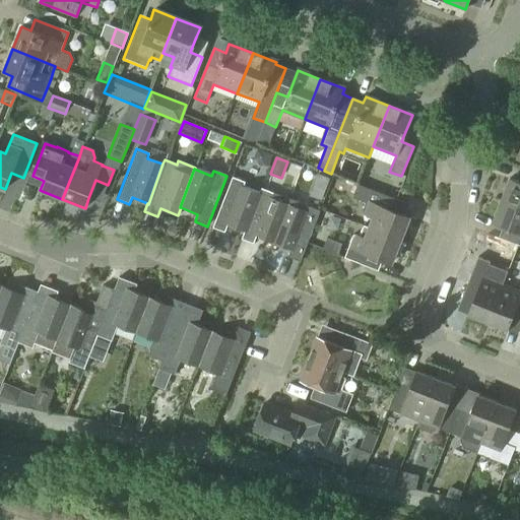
[(519,177),(518,182),(509,178),(500,200),(519,207),(519,177)]
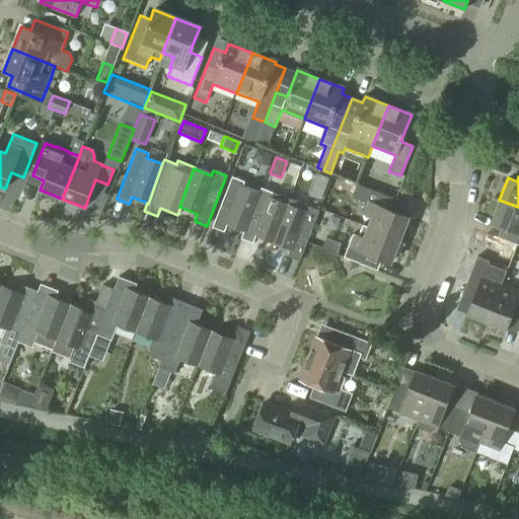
[(257,194),(241,188),(243,182),(231,177),(212,228),(224,233),(226,225),(242,231),(240,239),(258,194),(257,194)]
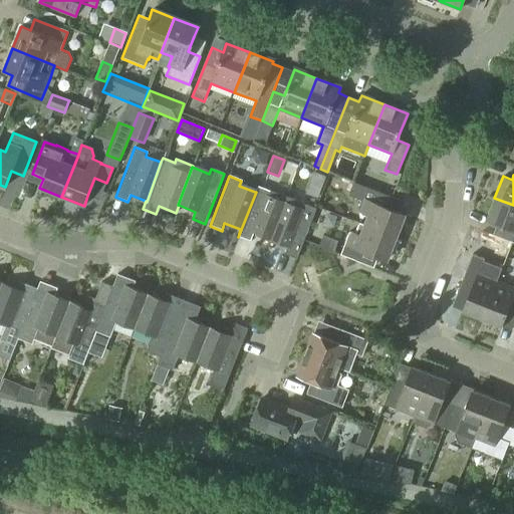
[(396,238),(405,216),(395,212),(400,201),(366,188),(352,184),(348,196),(361,201),(357,211),(358,211),(368,215),(364,226),(396,238)]
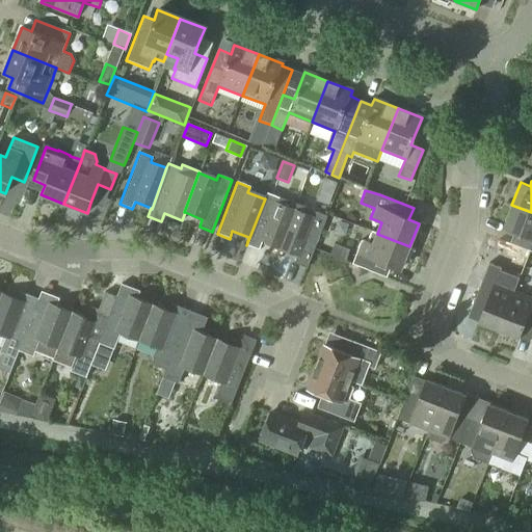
[(280,248),(294,209),(277,203),(280,198),(266,193),(264,198),(265,198),(246,245),(259,250),(262,242),(280,248)]
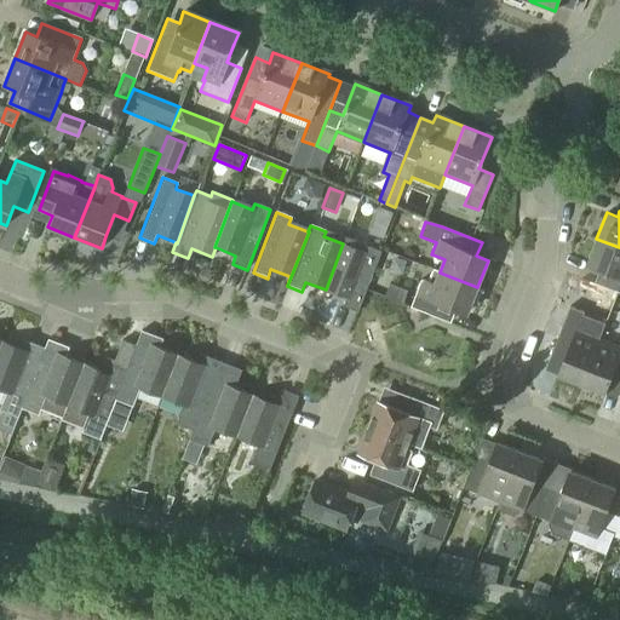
[(619,247),(596,239),(586,265),(600,271),(593,283),(619,293),(619,247)]
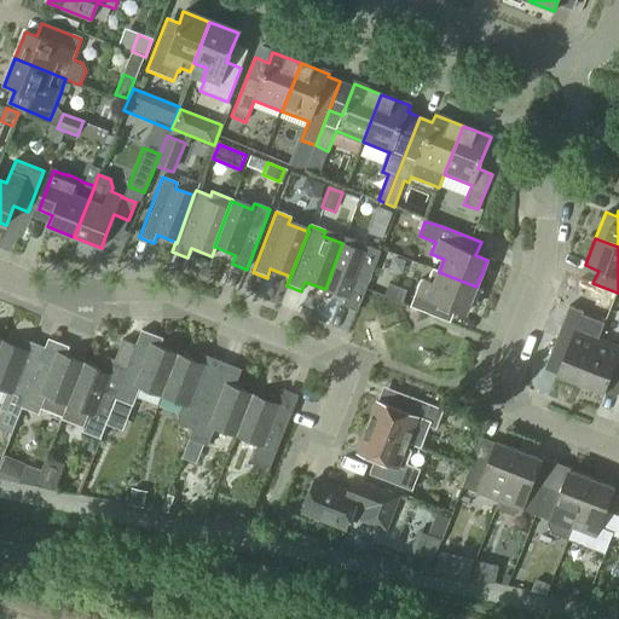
[(342,243),(325,289),(346,298),(342,307),(357,312),(380,252),(364,246),(362,252),(342,243)]
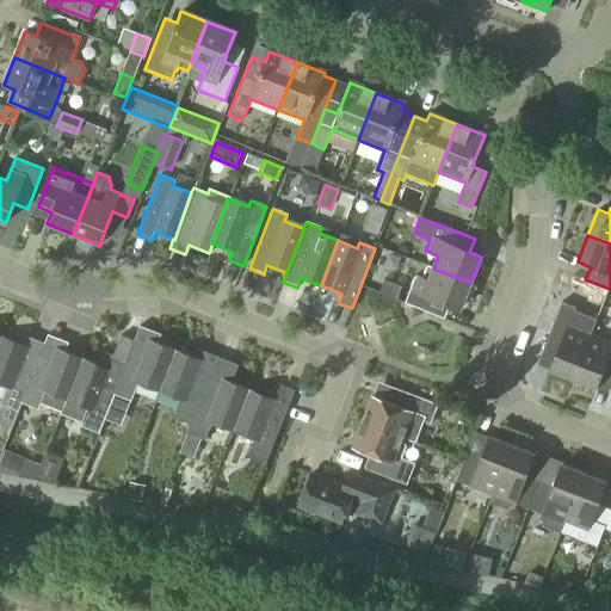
[(470,283),(433,269),(426,266),(421,279),(415,277),(409,291),(405,303),(444,319),(449,306),(460,310),(470,283)]
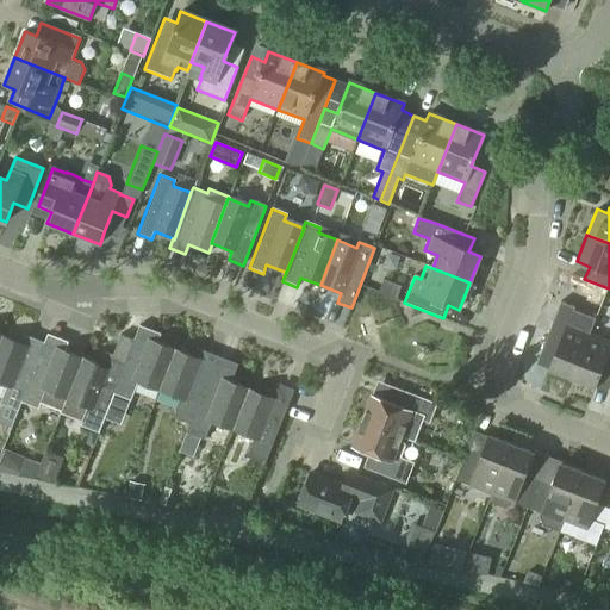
[(397,299),(402,286),(384,279),(379,292),(397,299)]
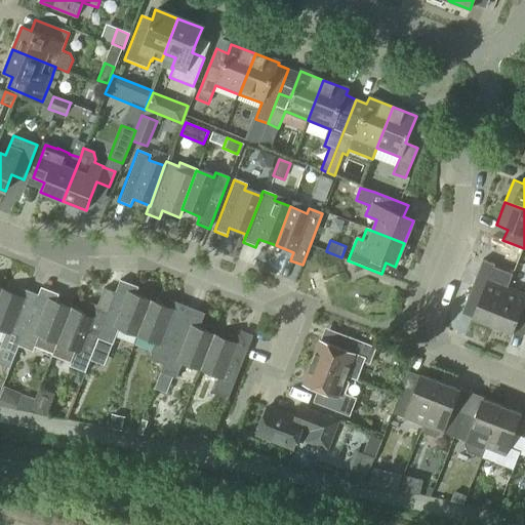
[(507,289),(487,281),(493,265),(483,260),(472,288),(481,291),(471,317),(491,325),(507,289)]
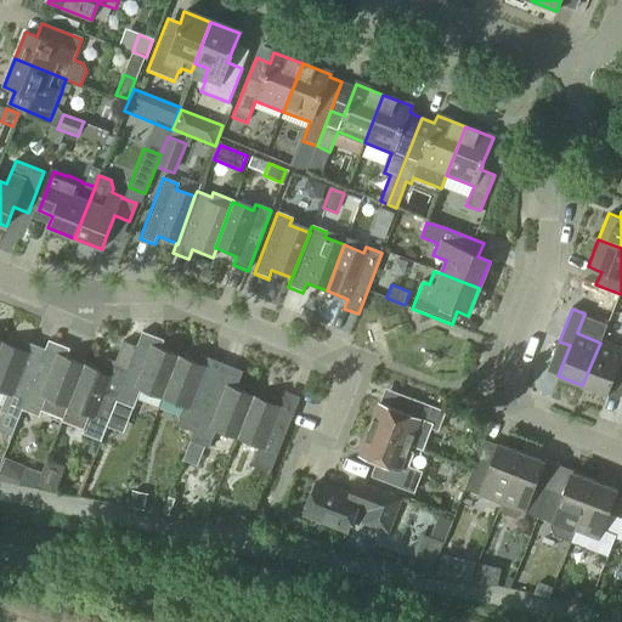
[(118,391),(135,346),(123,341),(108,377),(83,366),(62,420),(61,422),(84,431),(83,434),(101,441),(107,427),(108,427),(118,402),(114,401),(118,393),(118,391)]
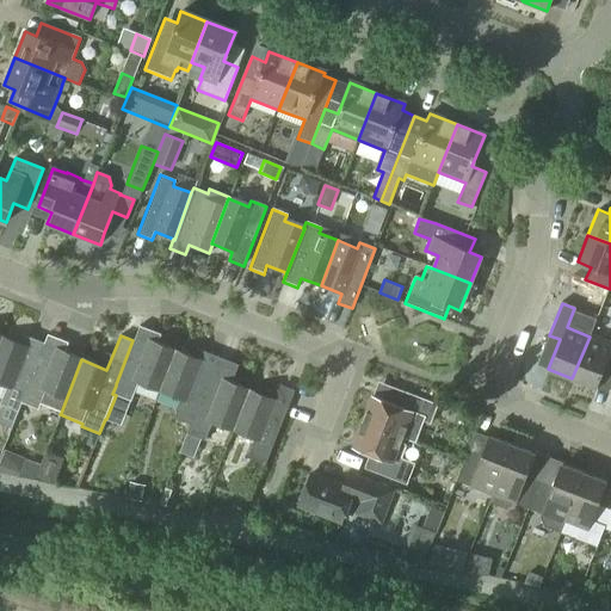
[(35,363),(36,362),(24,357),(28,346),(2,337),(0,341),(0,383),(7,386),(0,403),(0,405),(1,406),(0,409),(0,424),(12,429),(18,412),(22,403),(22,402),(20,402),(36,363),(35,363)]
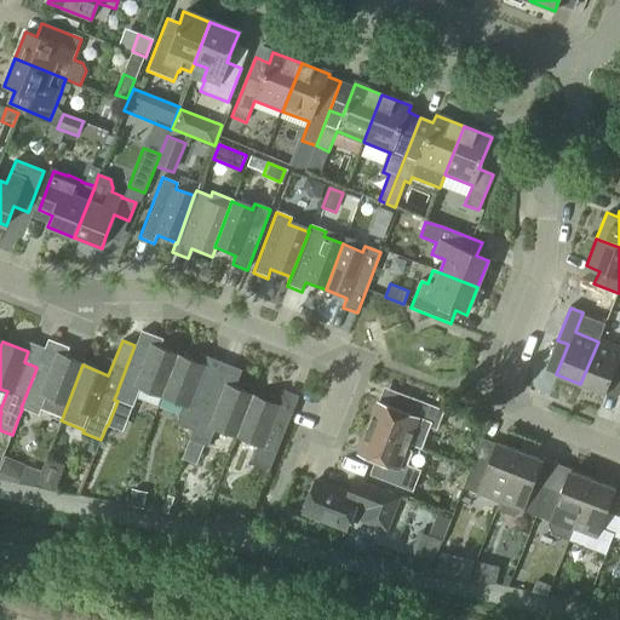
[(619,349),(598,342),(580,384),(604,392),(616,363),(619,365),(619,349)]
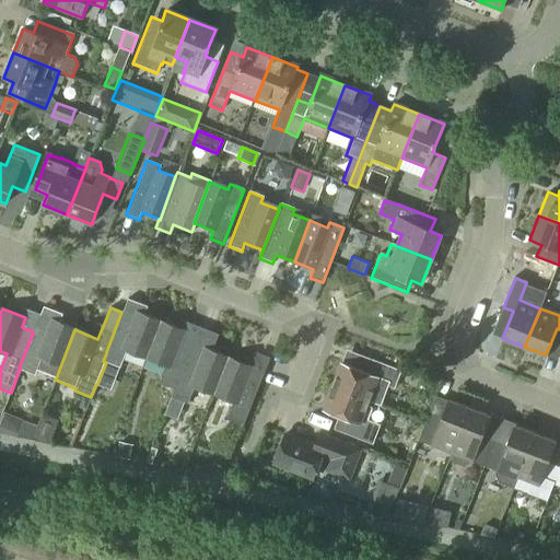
[(147,359),(161,322),(136,312),(133,316),(121,312),(106,352),(106,353),(103,361),(106,362),(97,384),(107,387),(115,366),(119,368),(126,350),(147,359)]
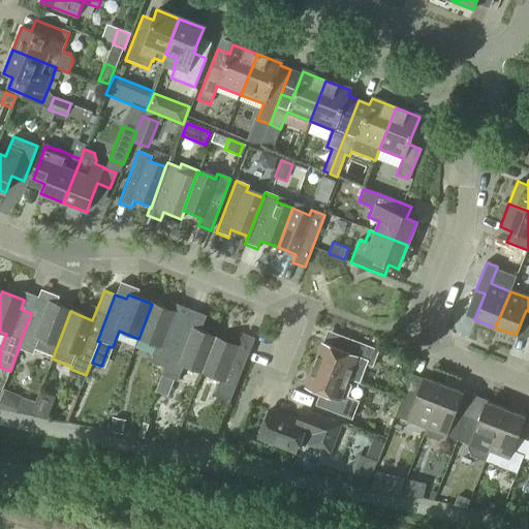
[(53,358),(70,311),(48,303),(41,317),(31,313),(30,314),(31,314),(18,348),(19,348),(19,349),(33,354),(35,350),(53,358)]
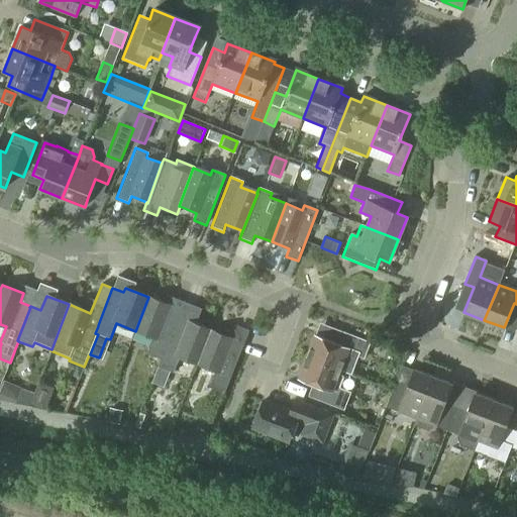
[(162,359),(178,320),(166,315),(170,305),(148,297),(135,331),(152,338),(146,353),(161,359),(151,383),(152,383),(162,359)]
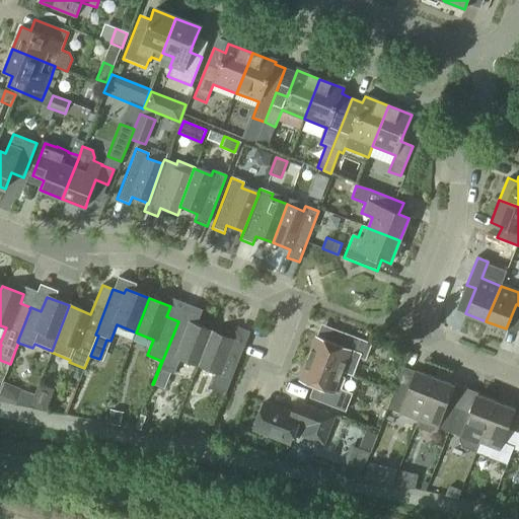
[(199,366),(212,332),(190,323),(189,325),(178,321),(162,361),(153,384),(164,389),(170,373),(173,374),(179,358),(199,366)]
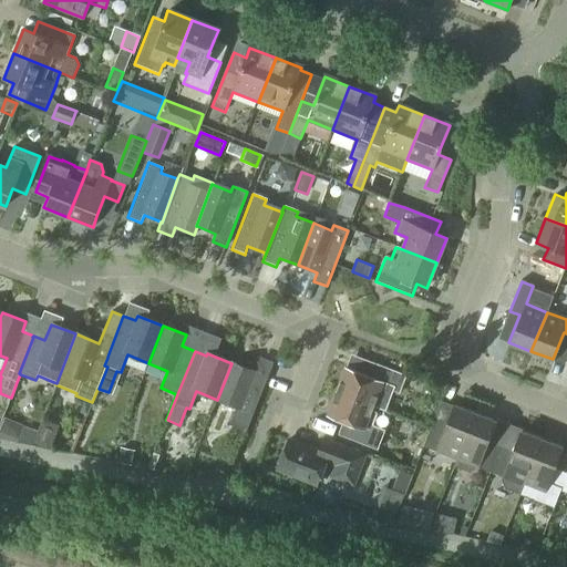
[(232,363),(217,400),(236,406),(229,424),(246,432),(265,383),(253,379),(255,372),(232,363)]
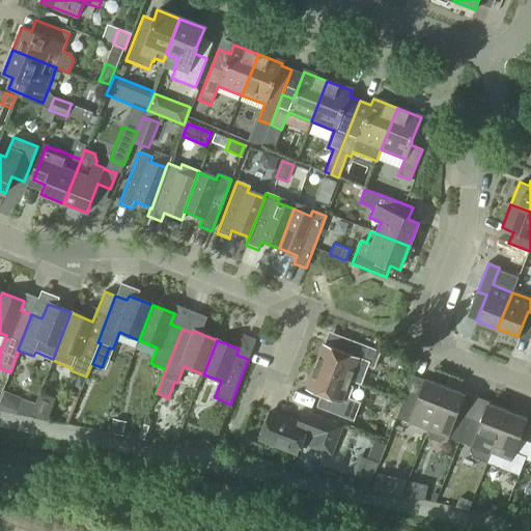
[(373,369),(380,352),(350,340),(345,352),(324,343),(315,366),(348,381),(361,385),(368,367),(373,369)]
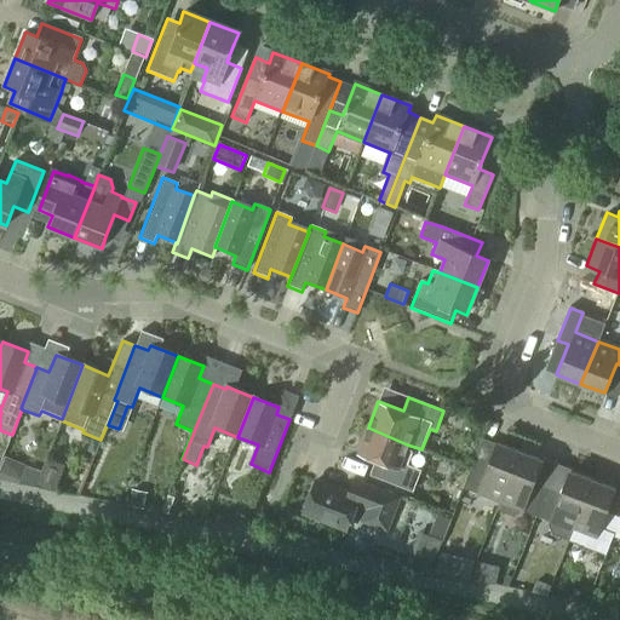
[(406,449),(407,445),(368,428),(357,454),(374,461),(369,476),(412,493),(420,471),(406,465),(411,452),(406,449)]
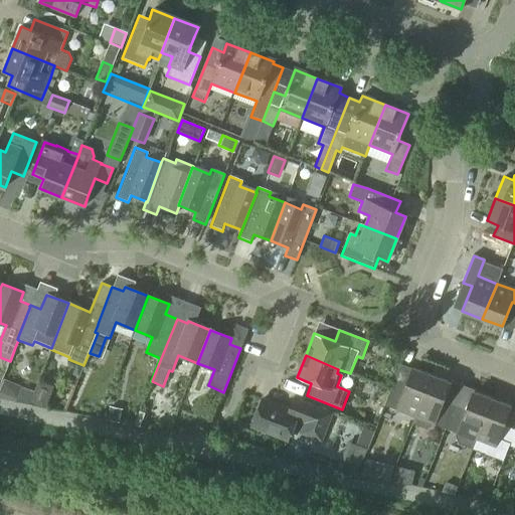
[(413,417),(430,375),(411,368),(404,387),(393,383),(384,405),(395,410),(413,417)]
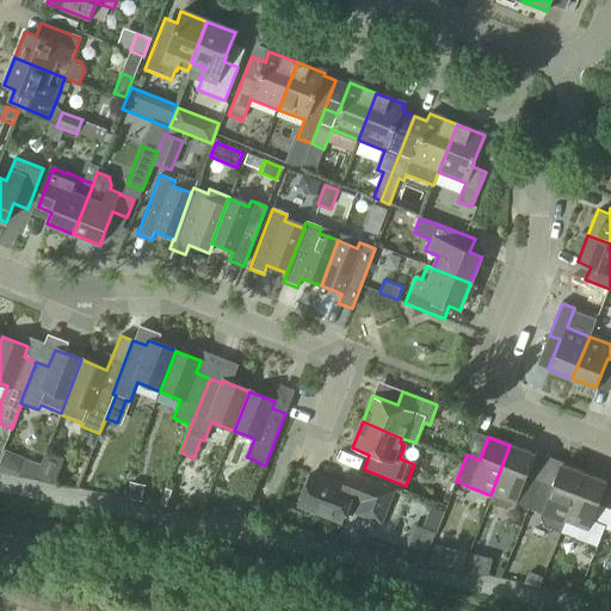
[(524,477),(534,455),(510,445),(491,495),(488,503),(506,510),(513,505),(513,504),(528,510),(538,482),(524,477)]
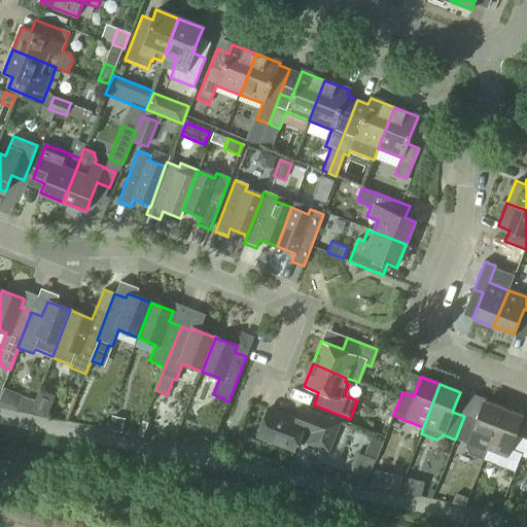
[(21,395),(16,408),(16,407),(14,412),(30,415),(31,412),(35,401),(21,395)]
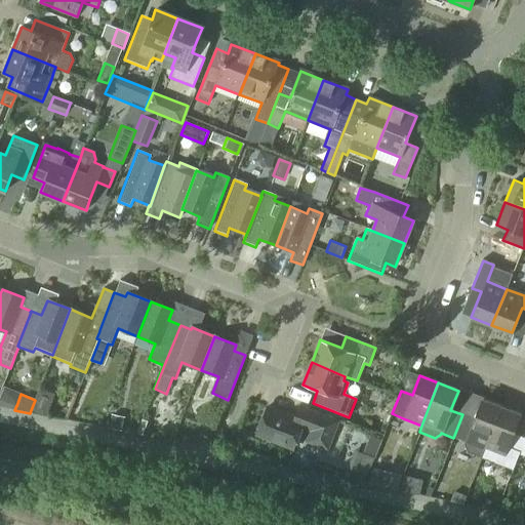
[(481,457),(500,408),(480,400),(473,419),(462,414),(453,438),(465,442),(463,442),(467,452),(481,457)]
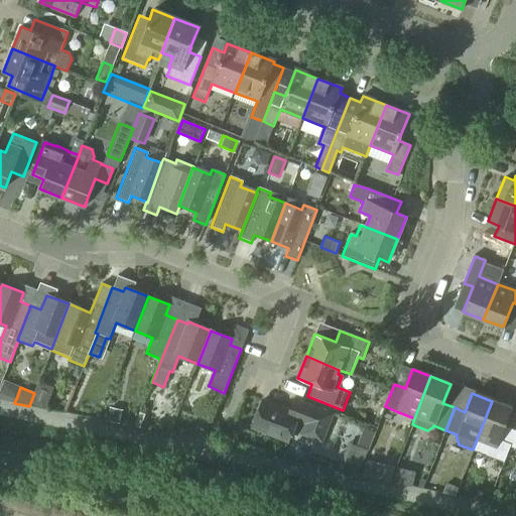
[(335,414),(317,407),(293,398),(288,411),(262,400),(252,426),(288,441),(296,422),(302,424),(299,434),(323,443),(335,414)]
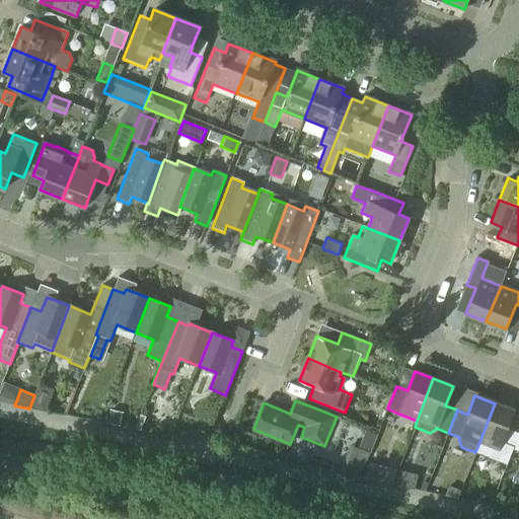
[(518,434),(518,433),(506,429),(513,411),(495,403),(475,452),(477,453),(479,446),(497,452),(497,451),(510,457),(513,449),(512,449),(518,434)]
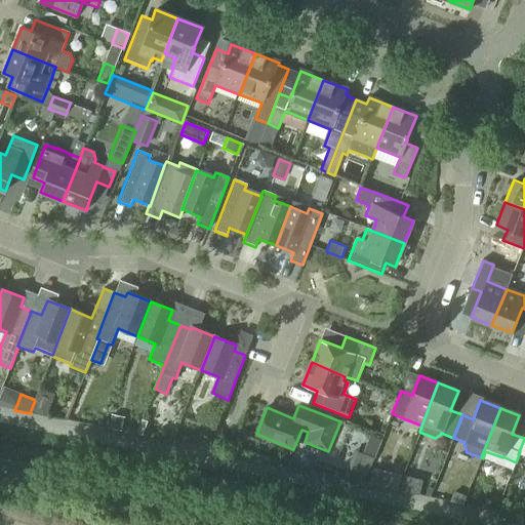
[(108,429),(122,431),(124,417),(111,414),(108,429)]
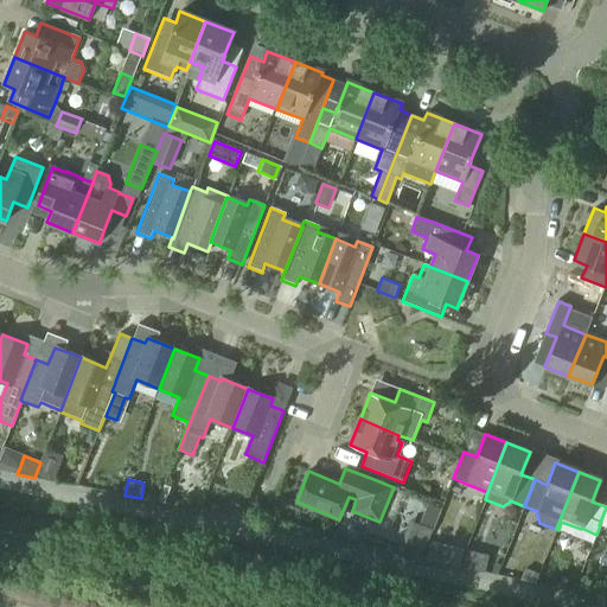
[(422,557),(433,529),(409,519),(397,551),(422,557)]
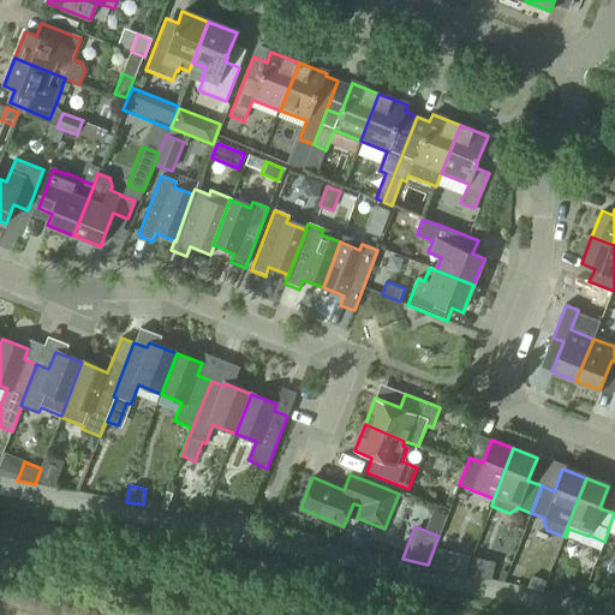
[(465,573),(471,556),(436,549),(433,567),(465,573)]
